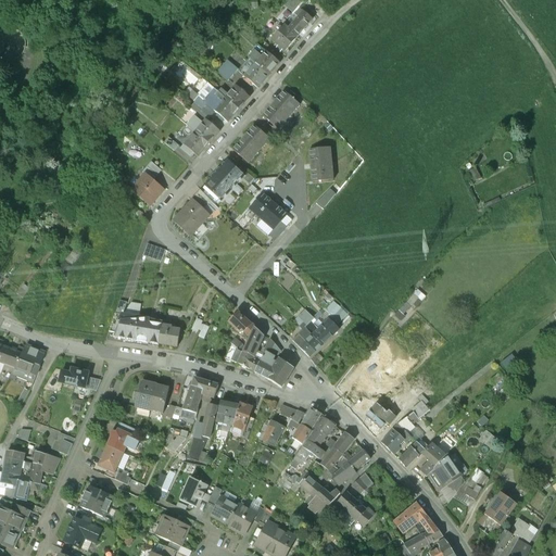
[(29,0),(28,0),(21,8),(25,12),(34,3),(29,0)]
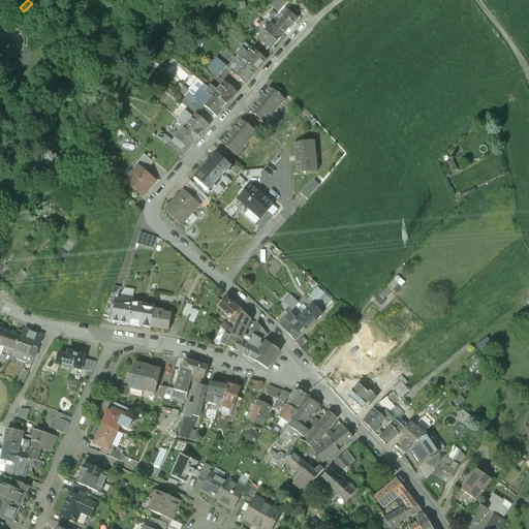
[(287,4),(276,18),(284,25),(296,11),(287,4)]
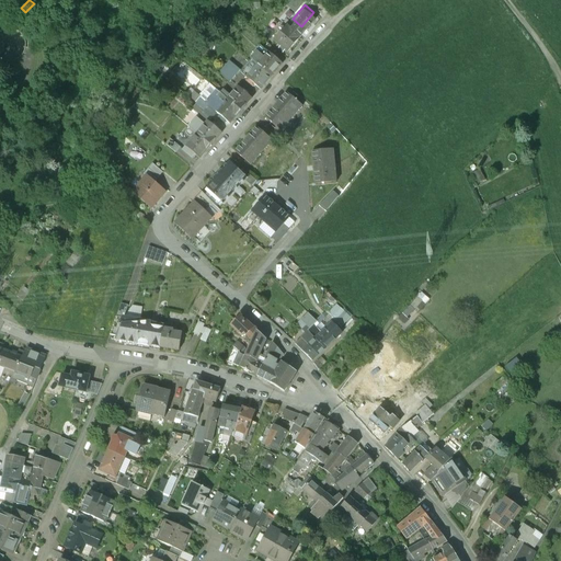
[(293,19),(289,22),(285,19),(272,33),(278,39),(277,42),(281,45),(283,43),(285,45),(298,31),(298,30),(301,26),(293,19)]
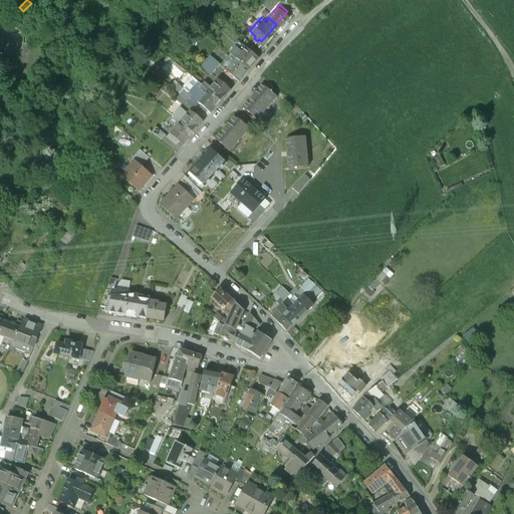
[(257,53),(239,37),(229,48),(247,64),(257,53)]
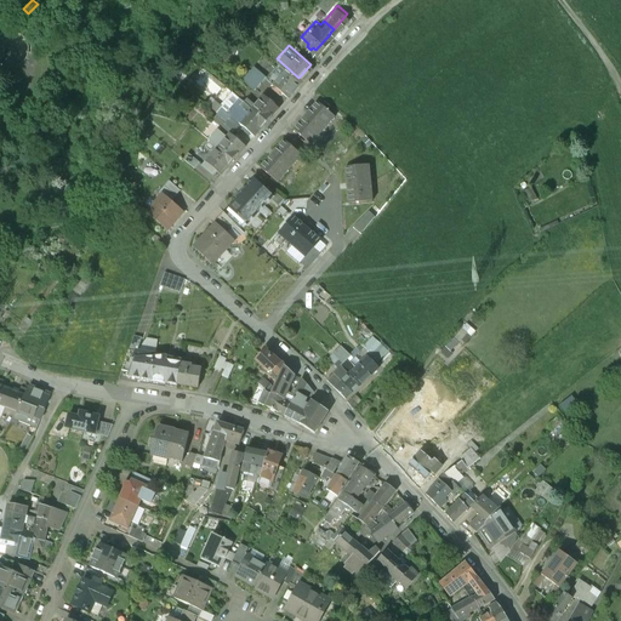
[(298,78),(277,58),(274,62),(279,68),(271,78),(285,92),(298,78)]
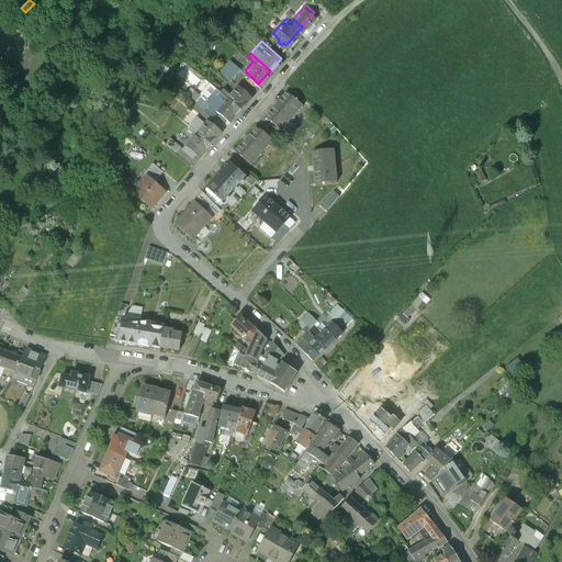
[(238,64),(227,54),(223,59),(234,69),(238,64)]
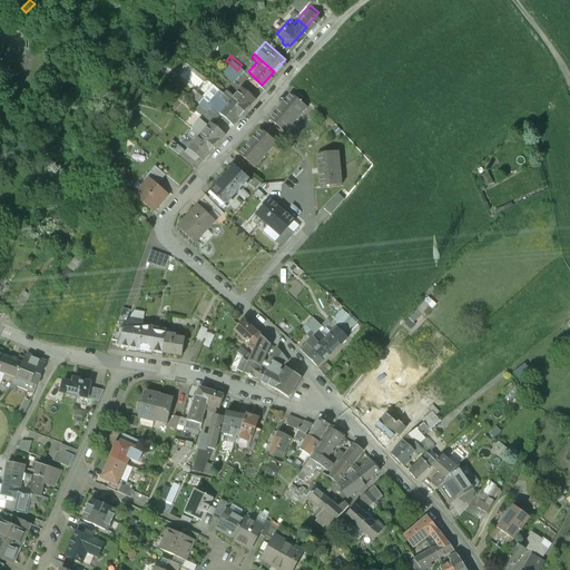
[(52,57),(46,61),(52,70),(59,65),(52,57)]
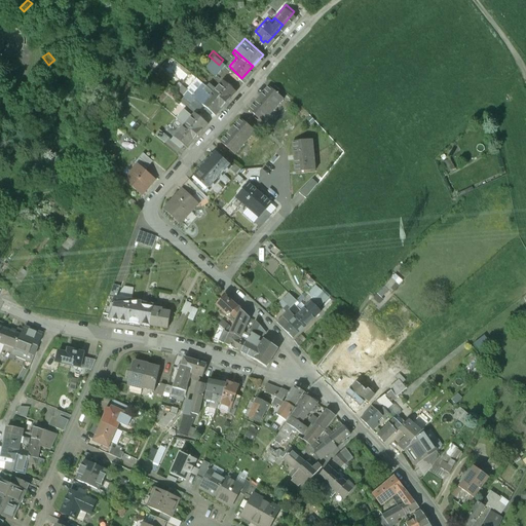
[(232,52),(224,62),(229,66),(236,58),(232,52)]
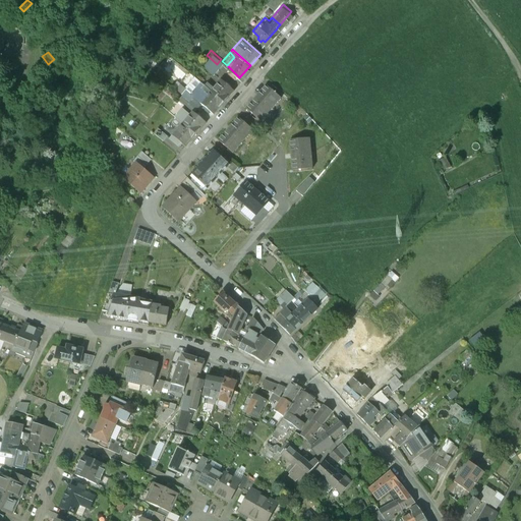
[(217,64),(207,55),(200,61),(211,70),(217,64)]
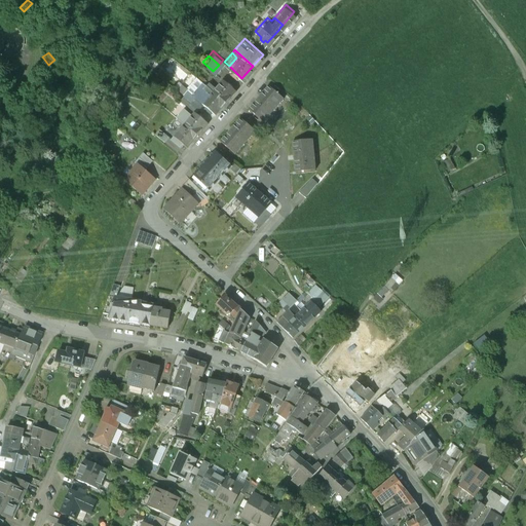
[(8,66),(0,69),(1,78),(6,80),(12,68),(8,66)]
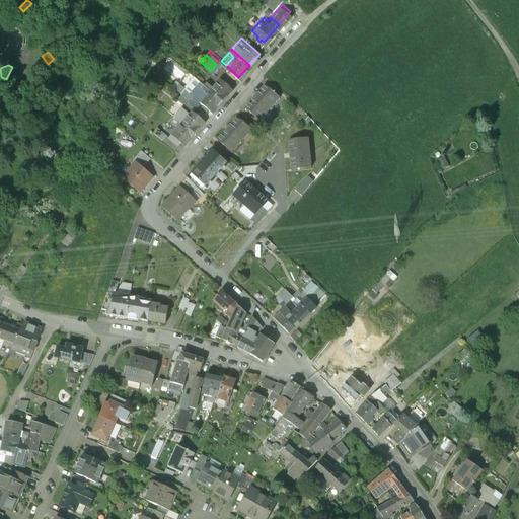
[(202,80),(193,72),(183,83),(192,91),(192,92),(211,108),(221,97),(202,80)]
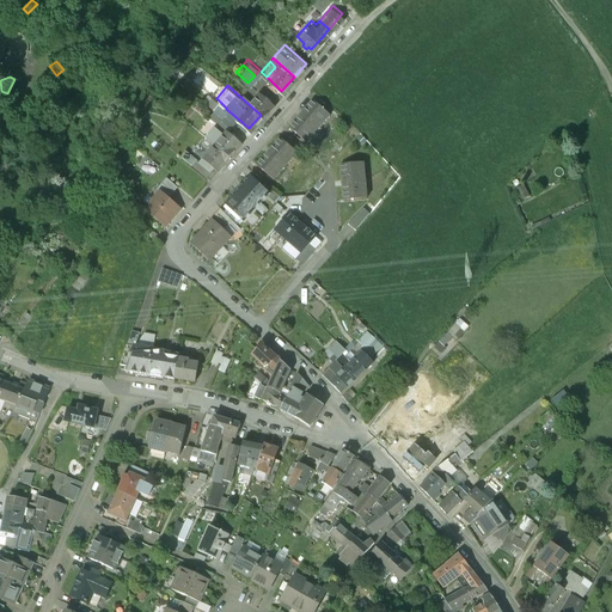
[(273,102),(257,89),(248,98),(240,92),(238,95),(261,115),(273,102)]
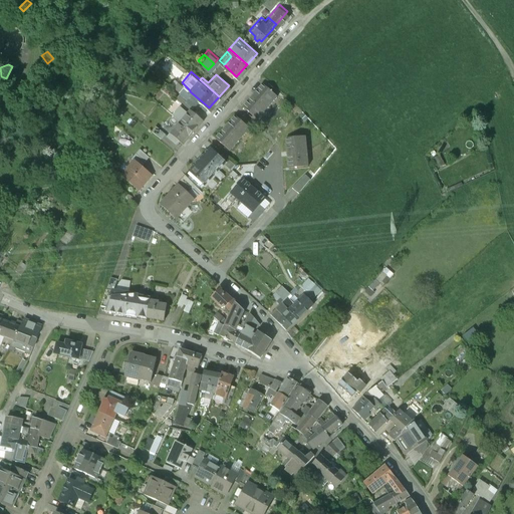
[(261,79),(242,102),(256,114),(275,91),(261,79)]
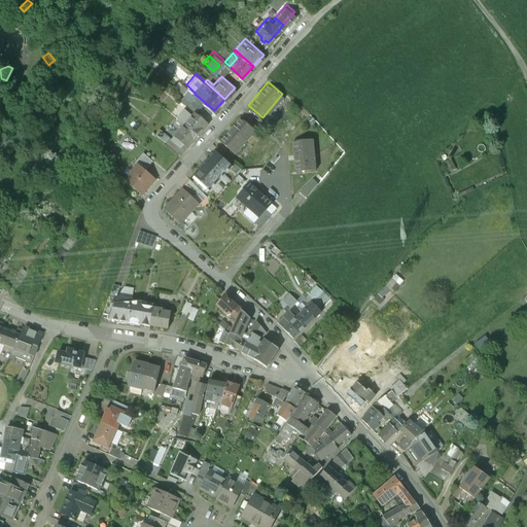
[(195,93),(186,84),(181,90),(182,91),(190,98),(195,94),(195,93)]
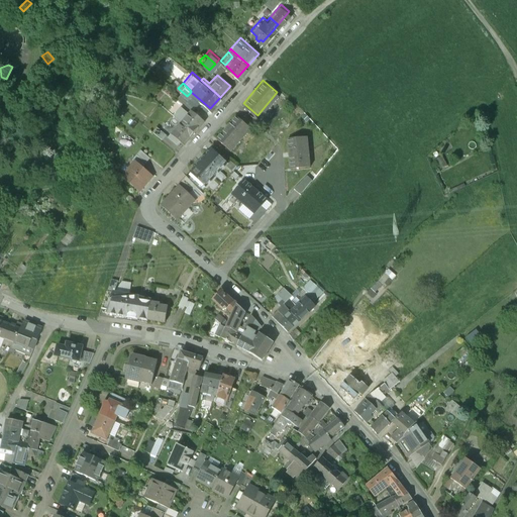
[(187,96),(179,89),(175,94),(183,101),(188,97),(187,96)]
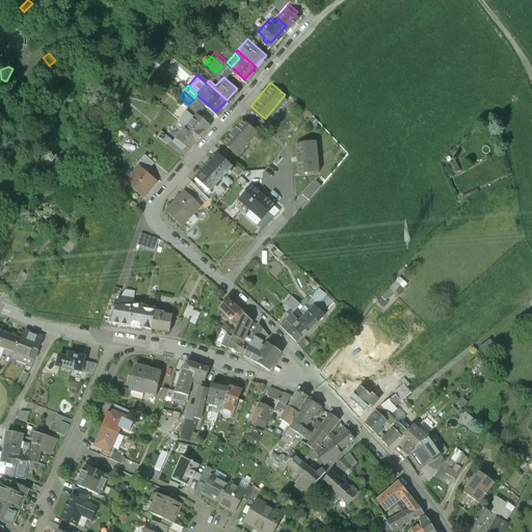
[(208,121),(194,109),(191,113),(185,108),(178,115),(198,132),(208,121)]
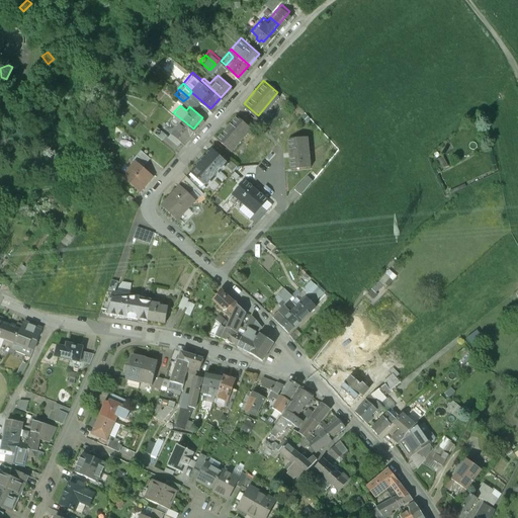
[(177,121),(166,134),(174,140),(177,137),(182,141),(193,128),(173,112),(170,116),(177,121)]
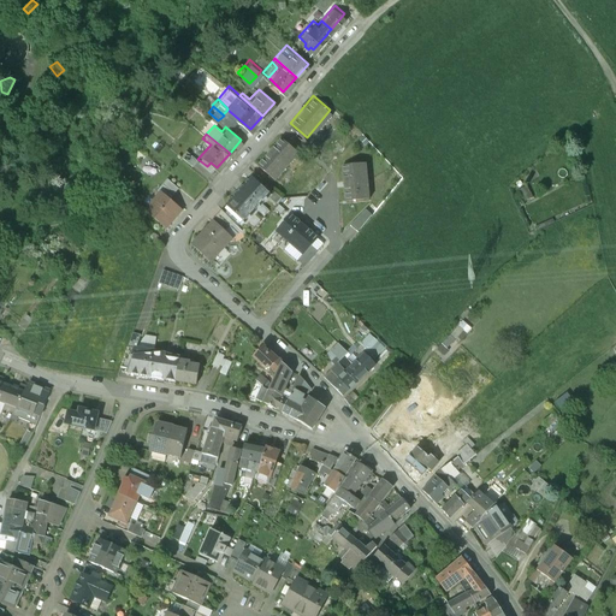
[(280,134),(256,160),(273,176),(297,148),(280,134)]
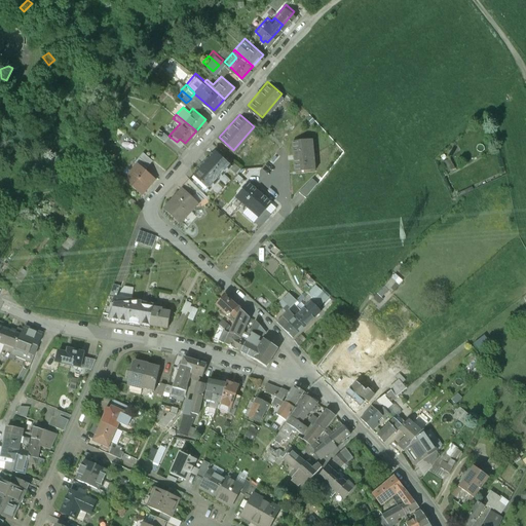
[(165,133),(156,125),(153,128),(162,137),(165,133)]
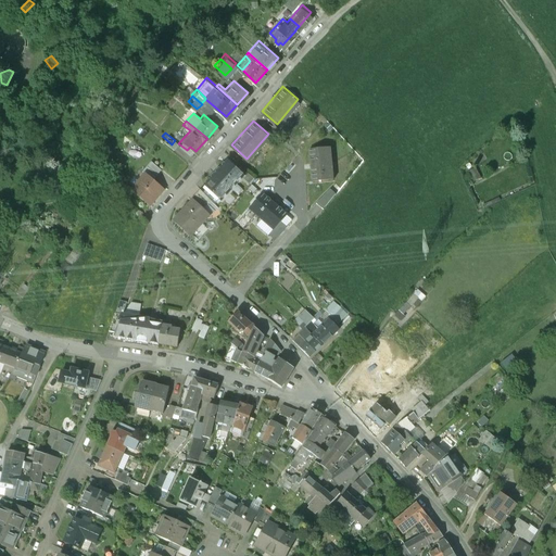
[(329,143),(308,146),(312,178),(332,176),(329,143)]
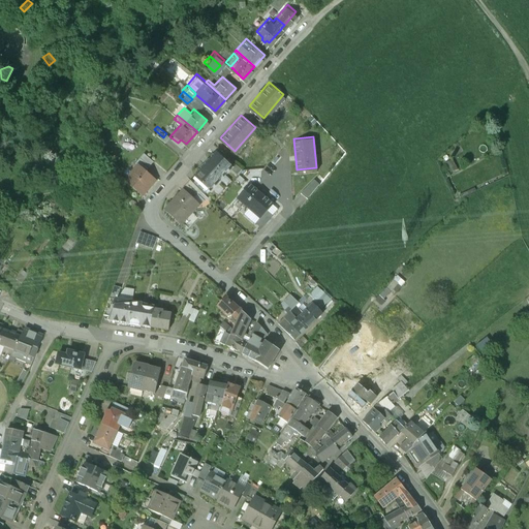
[(214,149),(193,170),(196,174),(210,186),(230,163),(214,149)]
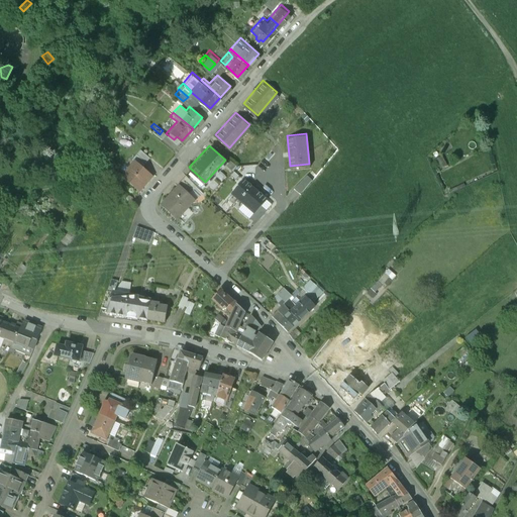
[(138,146),(130,156),(133,159),(134,159),(140,164),(147,154),(138,146)]
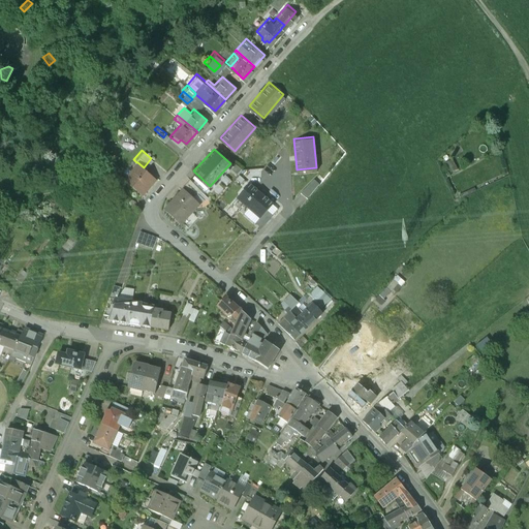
[(144,167),(137,162),(136,162),(124,178),(141,191),(154,176),(144,167)]
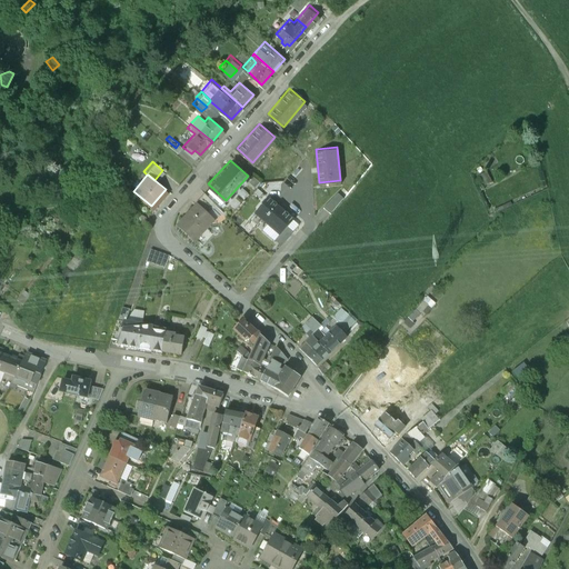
[(226,200),(211,187),(207,192),(215,201),(220,206),(226,200)]
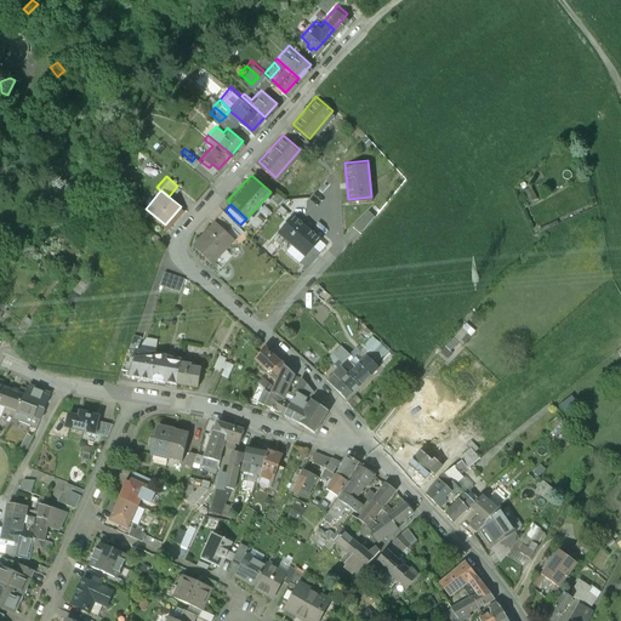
[(222,206),(211,217),(214,220),(214,221),(215,220),(224,229),(234,220),(226,210),(222,206)]
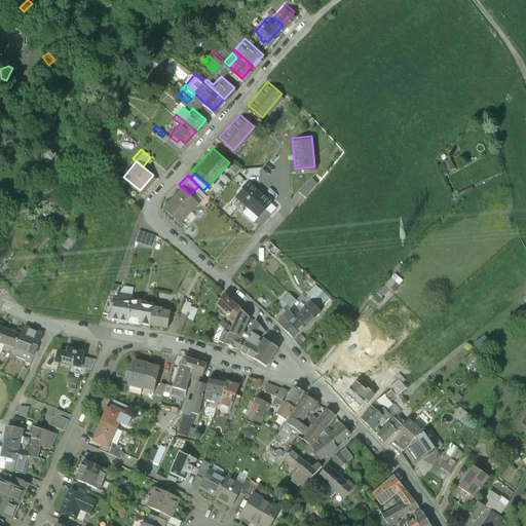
[(270,199),(248,180),(234,194),(258,215),(270,199)]
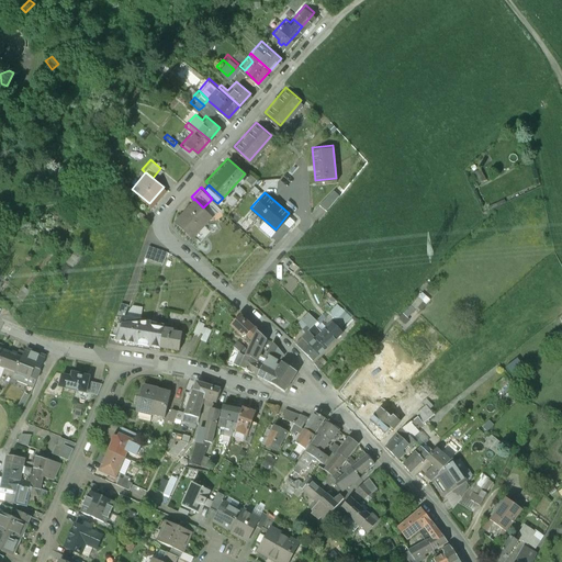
[(327,192),(318,202),(323,206),(333,198),(327,192)]
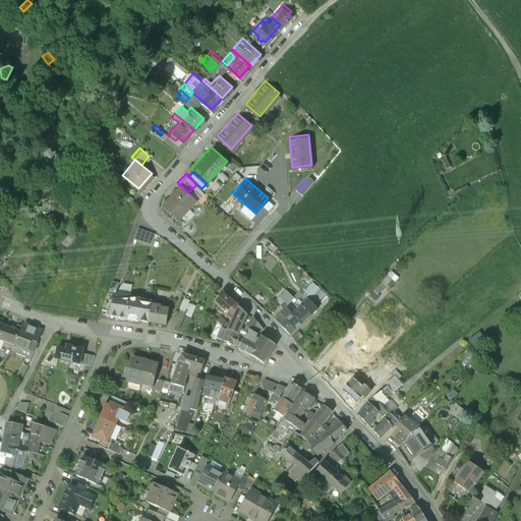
[(179,184),(162,203),(177,217),(194,197),(188,192),(180,184),(179,185),(179,184)]
